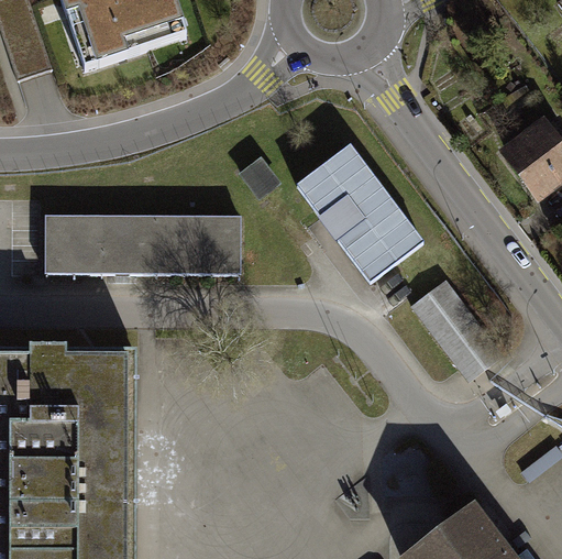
[(58,0),(81,72),(185,37),(173,0),(58,0)]
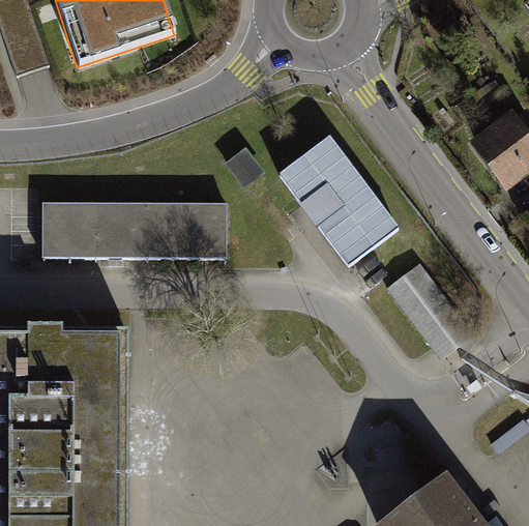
[(8,38),(19,70),(51,60),(40,28),(8,38)]
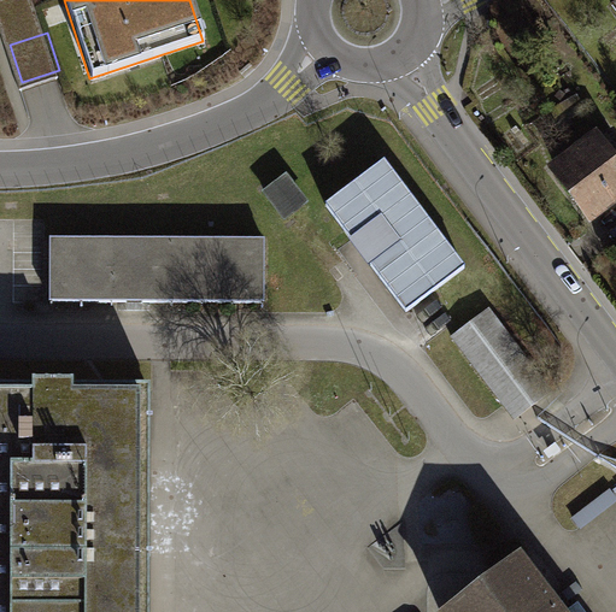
[(546,160),(586,216),(615,194),(615,153),(597,125),(546,160)]
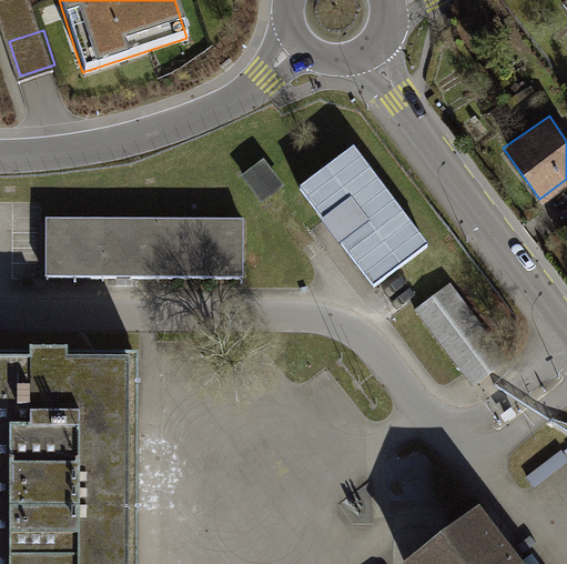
[(353,145),(300,185),(373,283),(427,243),(353,145)]
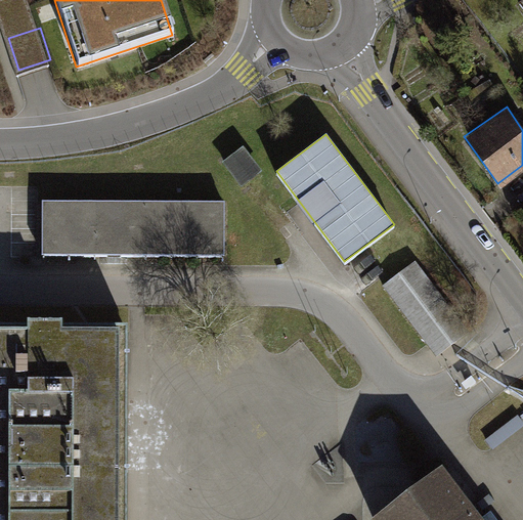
[(242,146),(224,160),(243,182),(259,170),(242,146)]
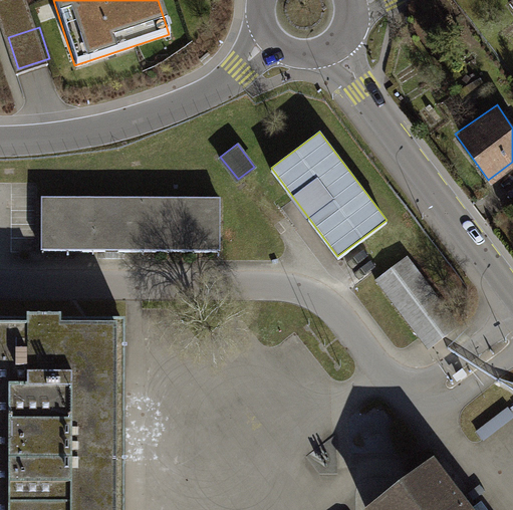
[(42,196),(42,248),(219,249),(219,196),(42,196)]
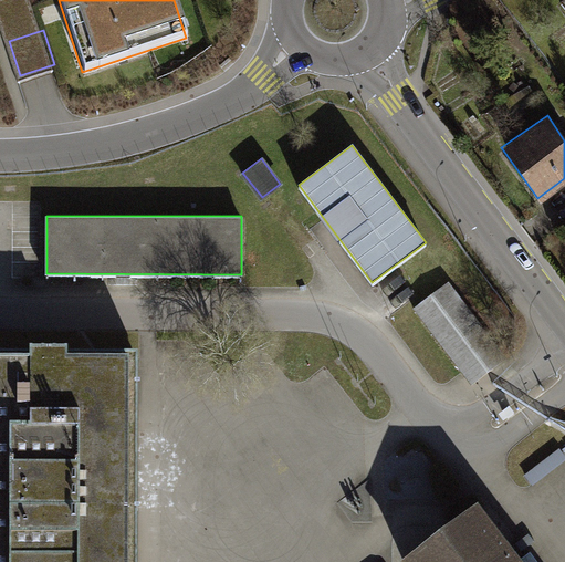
[(448,281),(415,306),(464,373),(487,356),(493,365),(504,356),(448,281)]
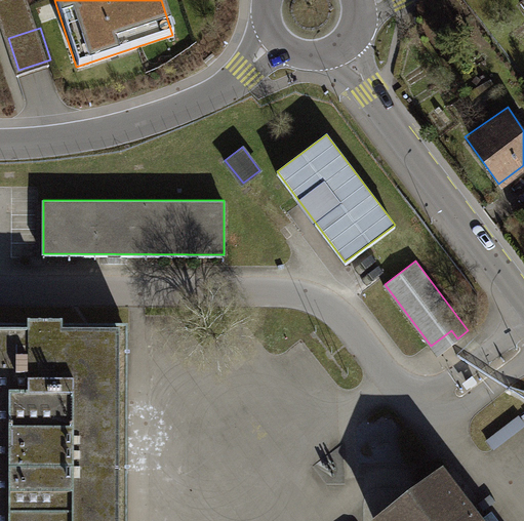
[(0,520),(126,520),(127,326),(0,325),(0,520)]
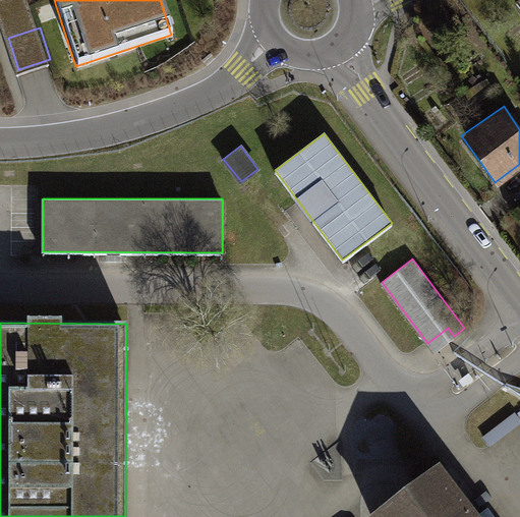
[(372,516),(473,516),(437,468),(372,516)]
